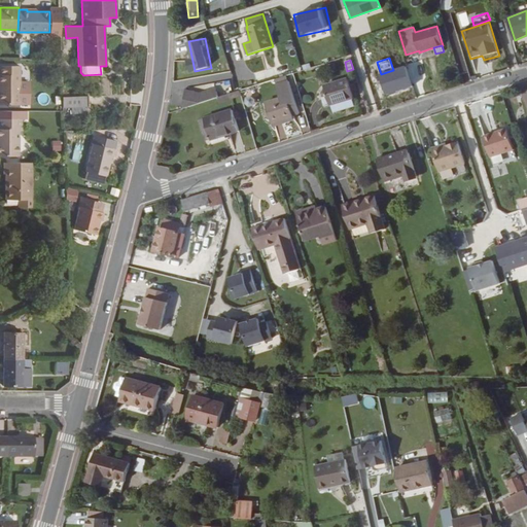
[(0,104),(20,105),(20,66),(0,65),(0,104)]
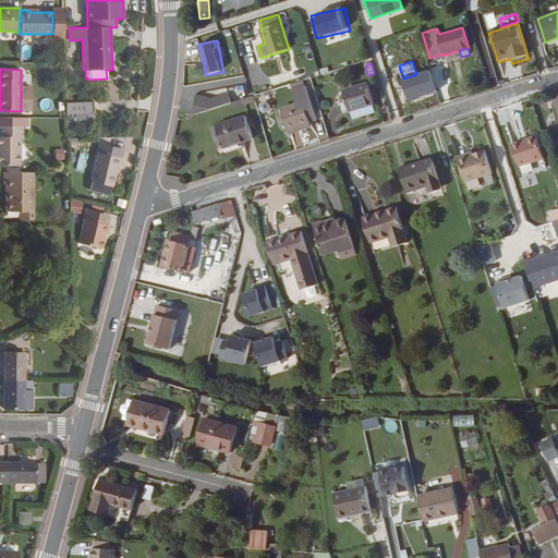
[(436,92),(429,70),(416,74),(403,79),(402,79),(409,100),(436,92)]
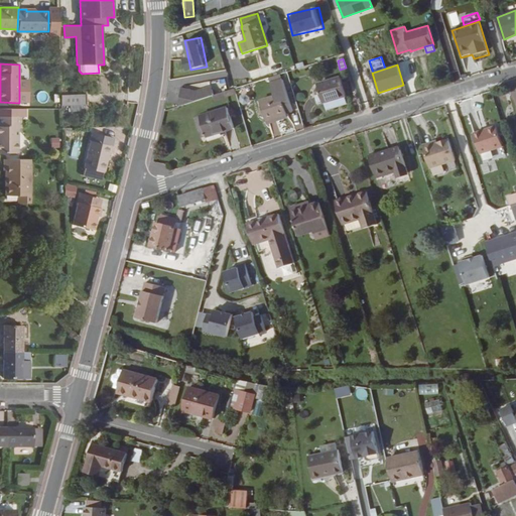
[(282,79),(280,74),(268,78),(270,83),(282,79)]
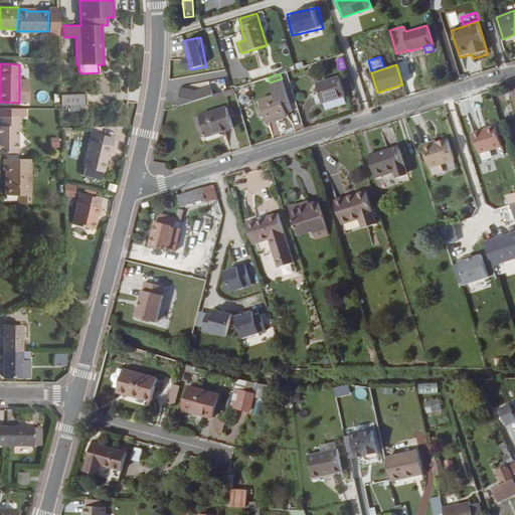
[(346,96),(340,76),(316,83),(322,103),(346,96)]
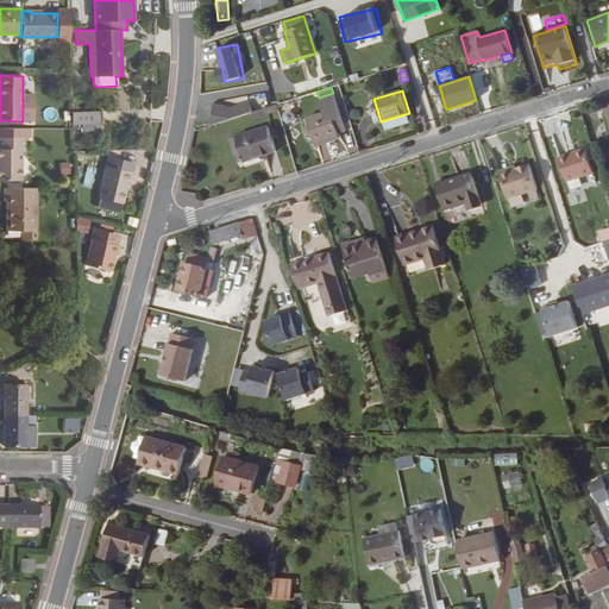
[(346,131),(333,93),(319,98),(324,113),(307,118),(315,146),(340,138),(339,133),(346,131)]
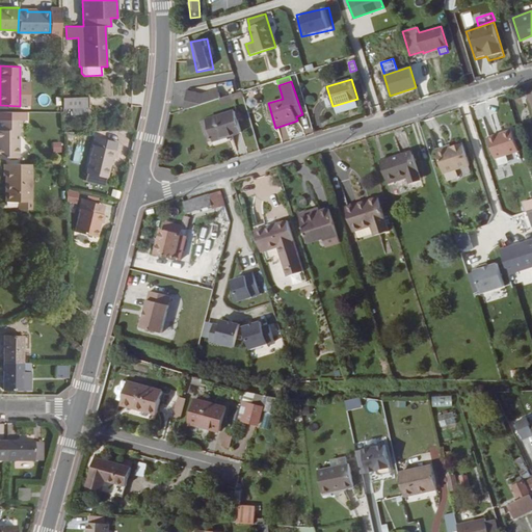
[(184,94),(187,107),(222,100),(219,86),(184,94)]
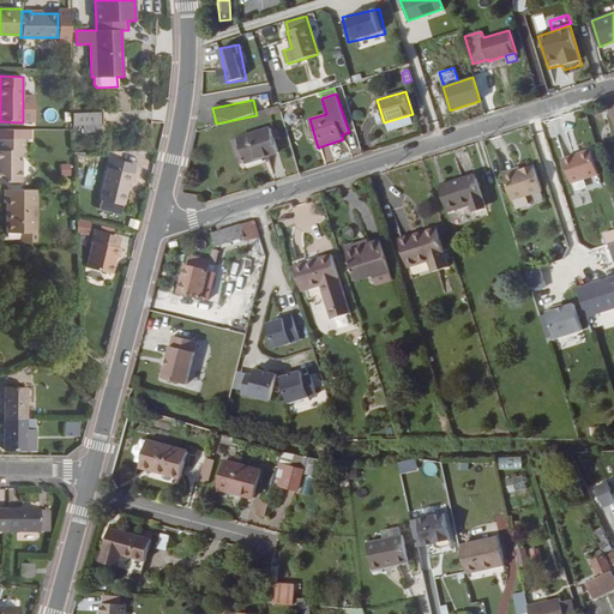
[(102,125),(102,112),(72,113),(72,126),(83,125),(83,133),(101,132),(101,125),(102,125)]
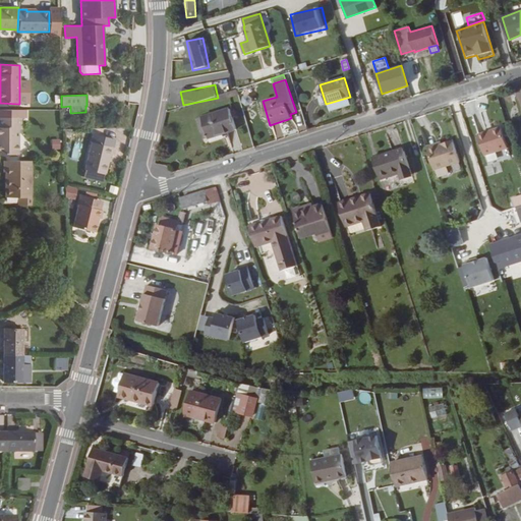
[(236,129),(230,108),(201,116),(209,138),(236,129)]
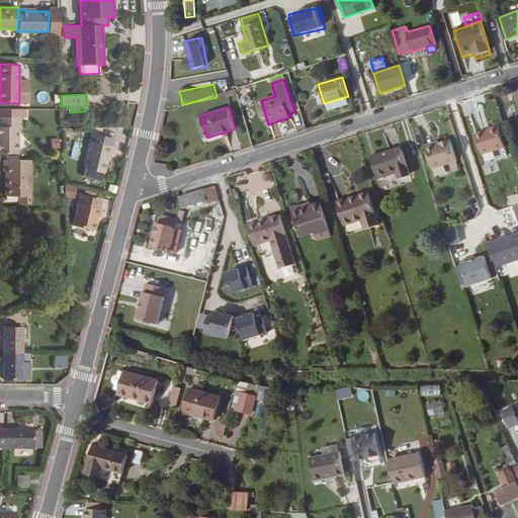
[(0,153),(18,154),(18,127),(20,127),(20,116),(0,116),(0,153)]
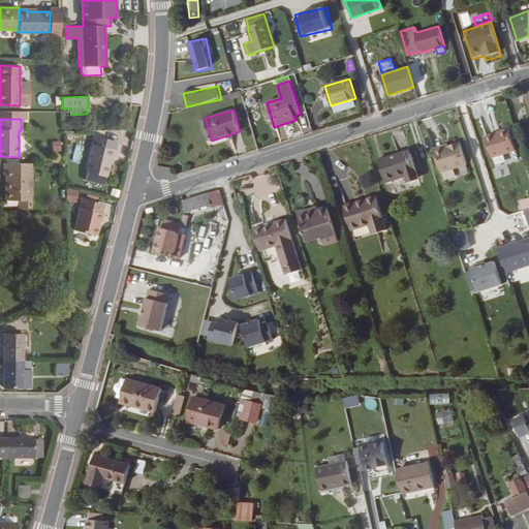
[(278,127),(280,138),(288,137),(286,125),(278,127)]
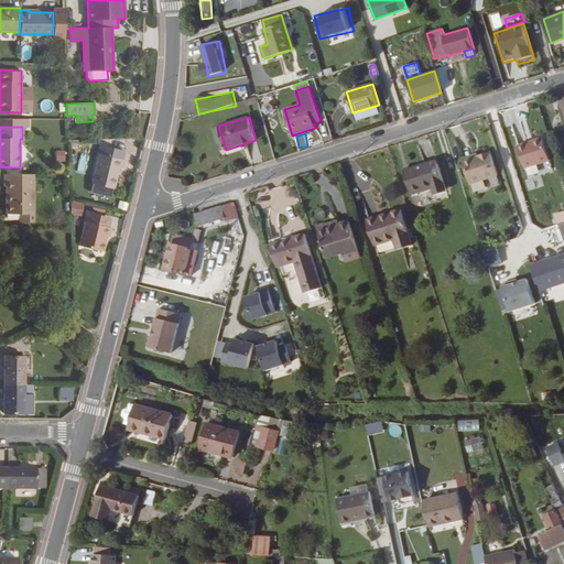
[(528,171),(551,164),(543,140),(520,148),(528,171)]
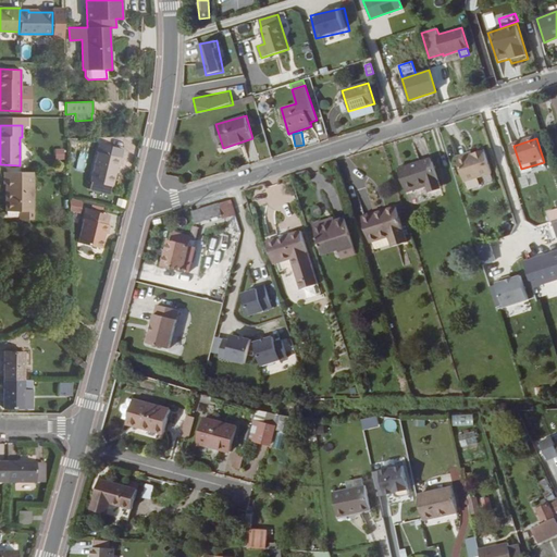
[(65,161),(65,148),(54,149),(54,161),(65,161)]
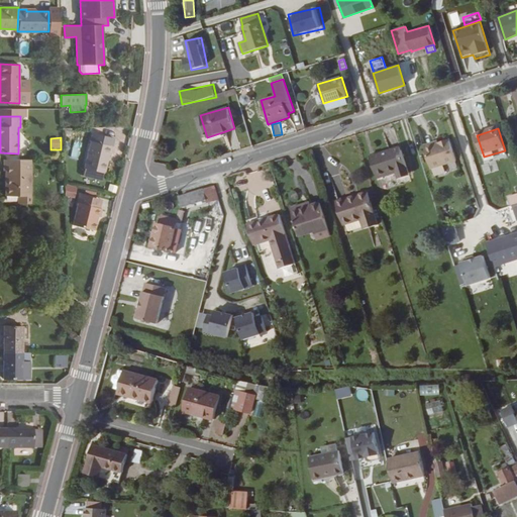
[(455,160),(449,139),(424,146),(431,169),(455,160)]
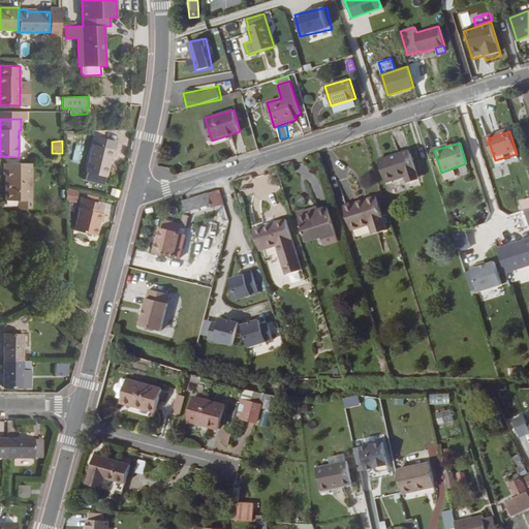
[(106,178),(111,158),(113,159),(115,150),(92,145),(86,173),(84,181),(103,185),(105,177),(106,178)]
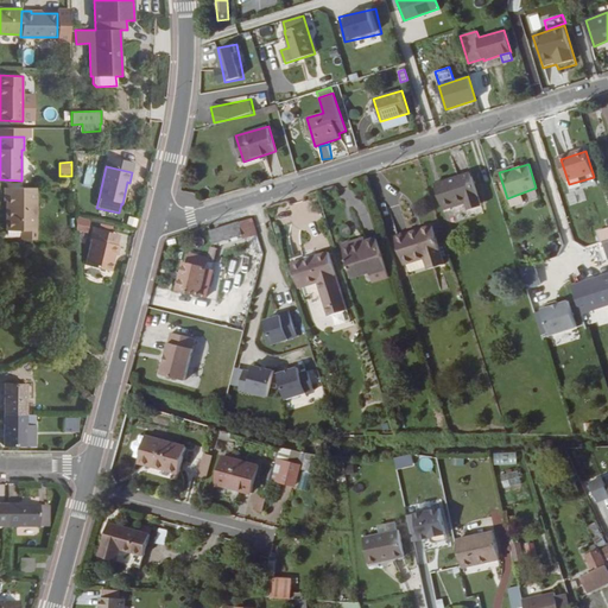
[(481,206),(470,172),(435,184),(443,210),(464,203),(467,209),(481,206)]
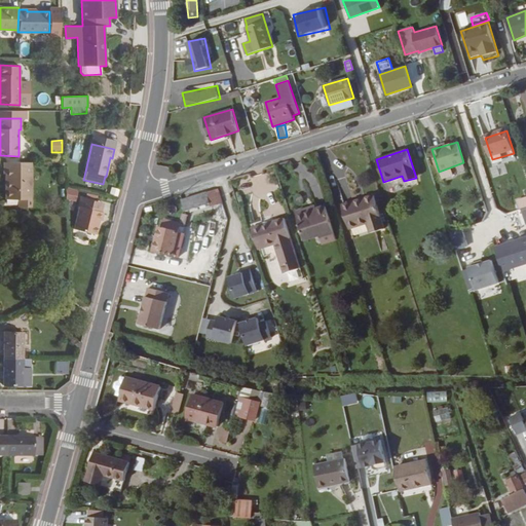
[(17,207),(31,208),(31,162),(3,162),(3,174),(4,174),(4,199),(17,199),(17,207)]
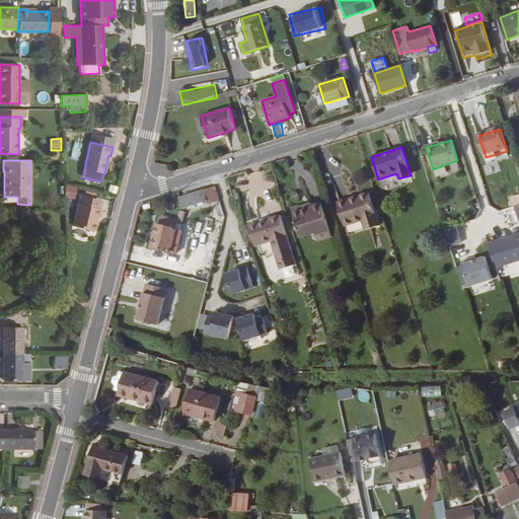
[(77,198),(77,186),(66,186),(66,198),(77,198)]
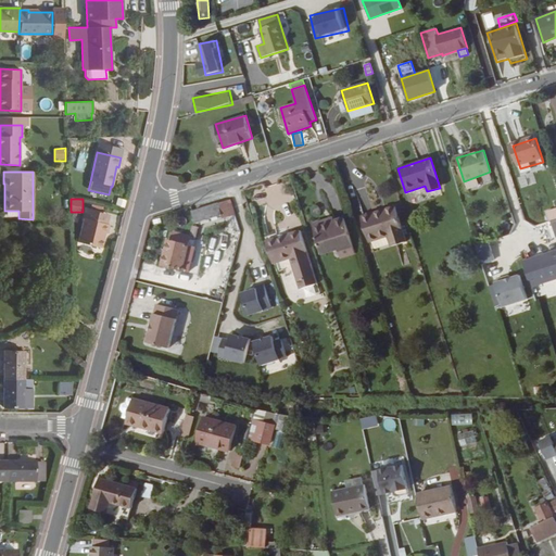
[(219,203),(218,203),(192,212),(196,223),(223,214),(224,217),(236,214),(231,200),(219,203)]
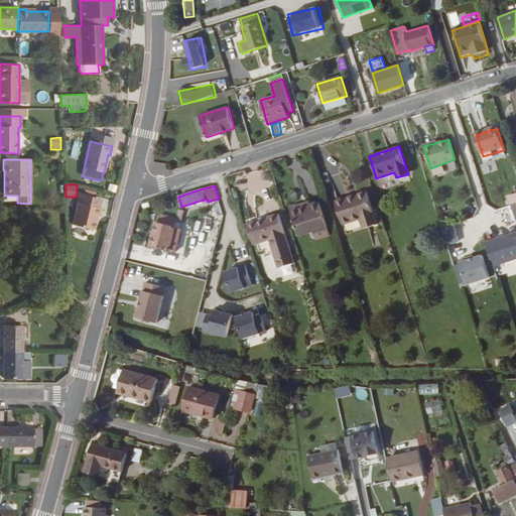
[(377,224),(366,190),(336,201),(343,225),(361,219),(364,228),(377,224)]
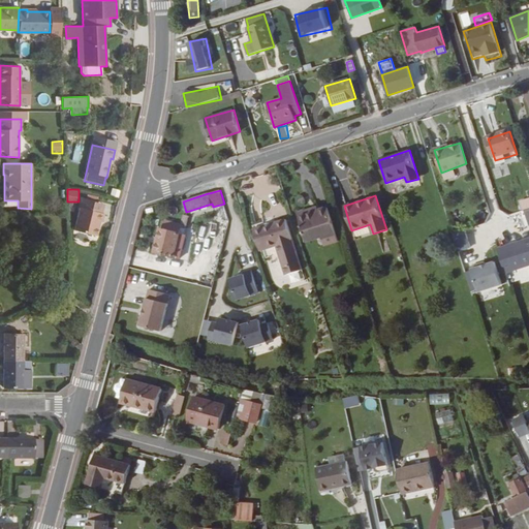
[(339,241),(327,204),(298,213),(307,242),(322,237),(324,246),(339,241)]
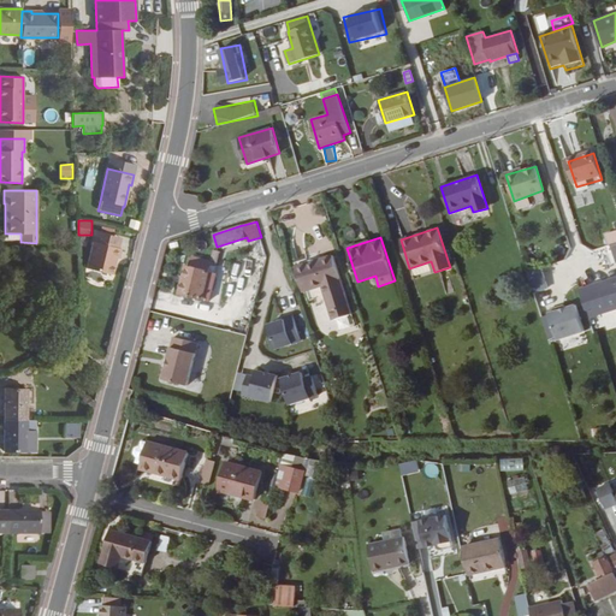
[(119,259),(120,248),(92,242),(86,268),(112,274),(116,258),(119,259)]
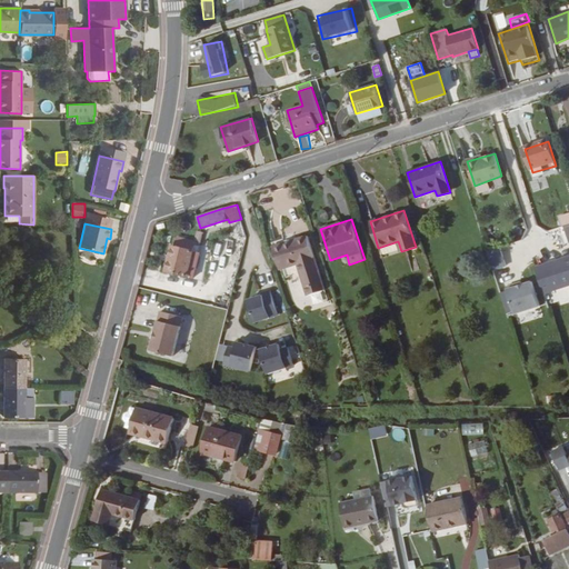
[(193,251),(196,245),(200,246),(203,231),(187,227),(183,238),(178,236),(175,245),(172,245),(166,271),(188,277),(193,251)]
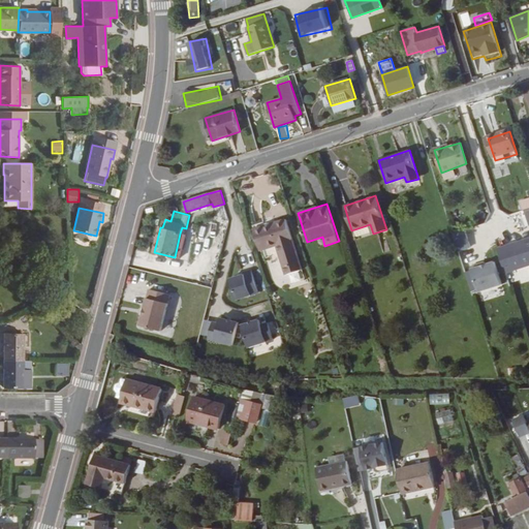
[(303,269),(291,237),(286,219),(254,229),(260,251),(276,246),(285,275),(303,269)]
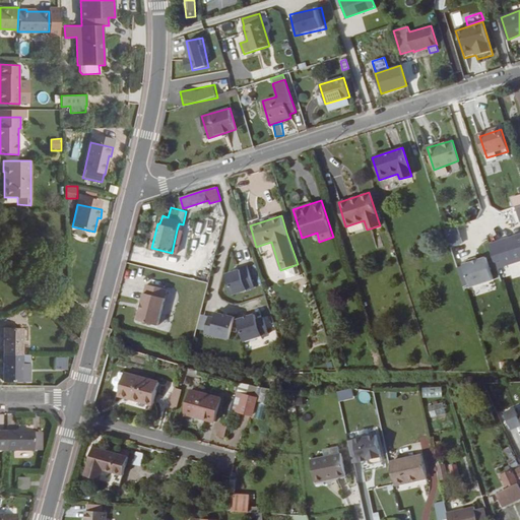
[(448,229),(452,247),(464,245),(460,226),(448,229)]
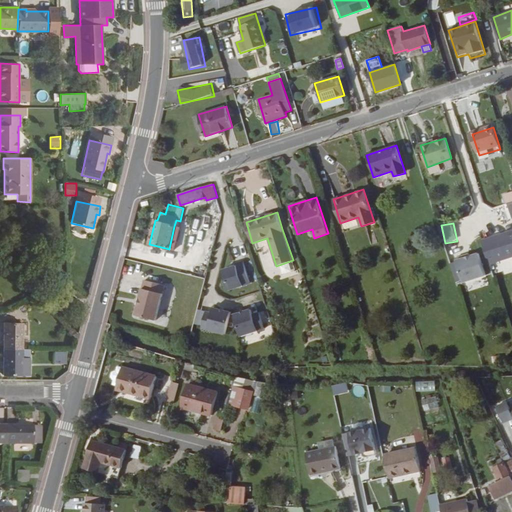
[(175,250),(180,227),(174,226),(169,249),(175,250)]
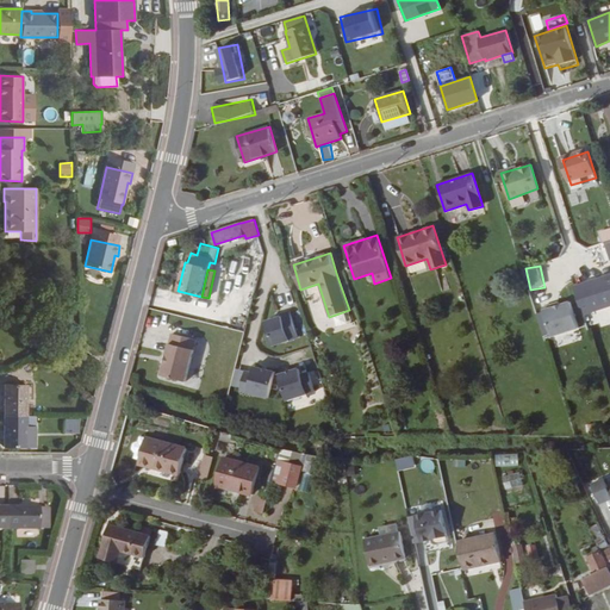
[(609,305),(609,274),(573,286),(583,315),(609,305)]
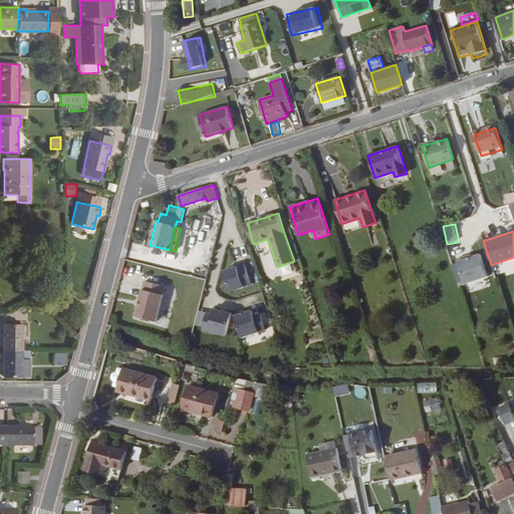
[(487,279),(480,256),(459,262),(466,285),(487,279)]
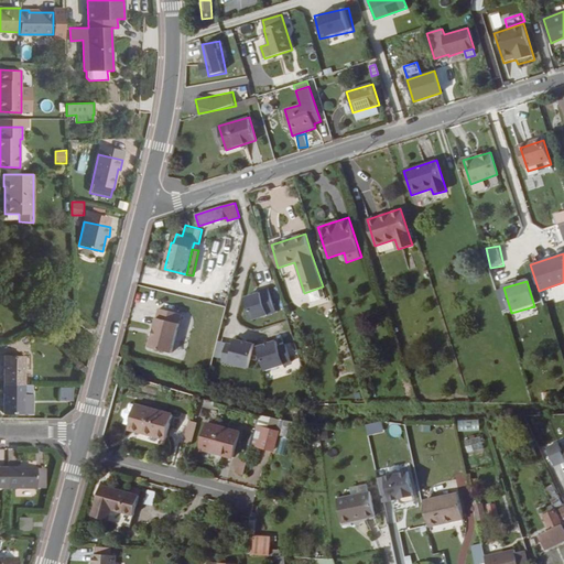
[(311,292),(313,302),(324,300),(323,290),(311,292)]
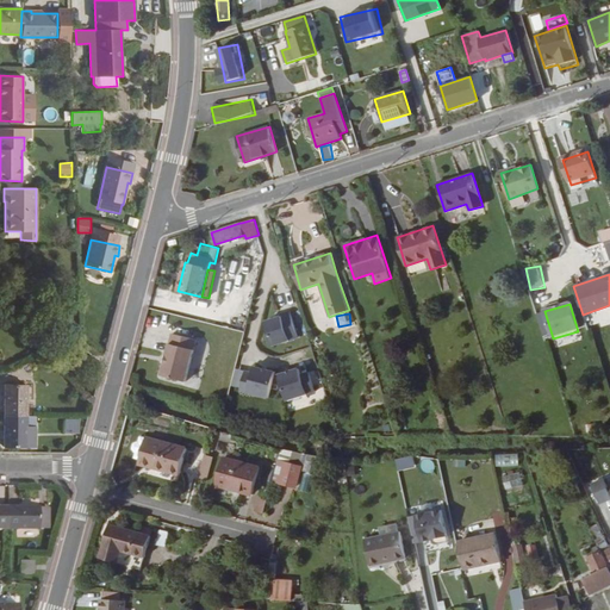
[(275,349),(298,341),(290,315),(266,322),(275,349)]
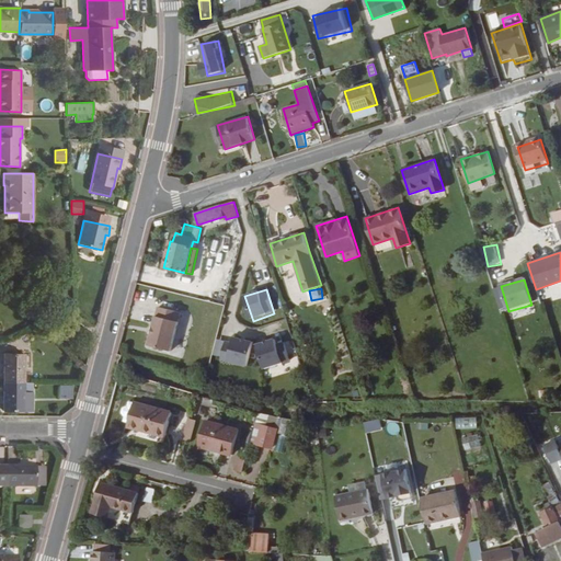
[(147,345),(171,352),(179,321),(156,315),(147,345)]
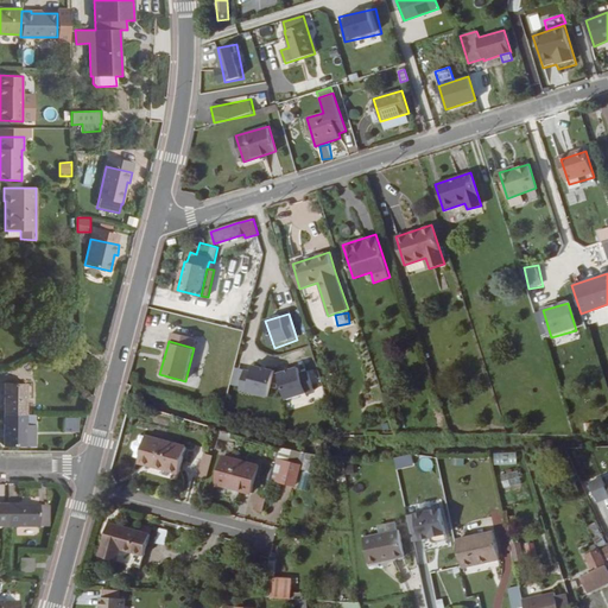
[(239,391),(268,397),(274,368),(245,362),(239,391)]
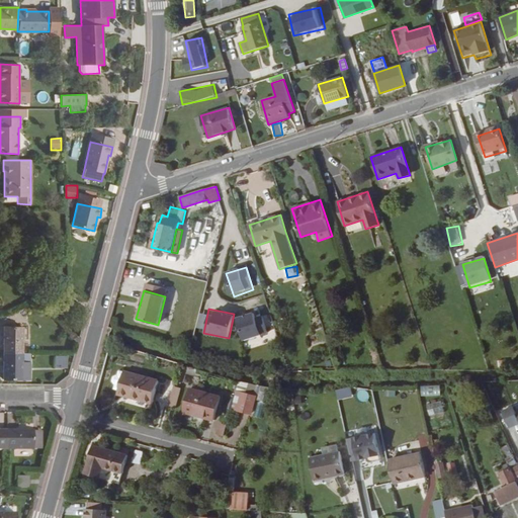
[(237,316),(244,340),(267,333),(260,309),(237,316)]
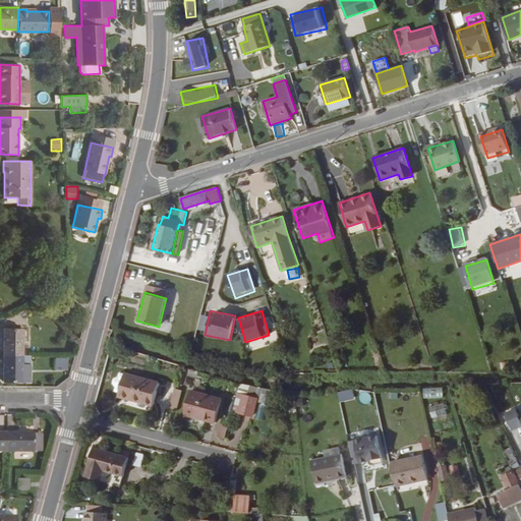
[(22,354),(22,329),(3,329),(3,354),(22,354)]
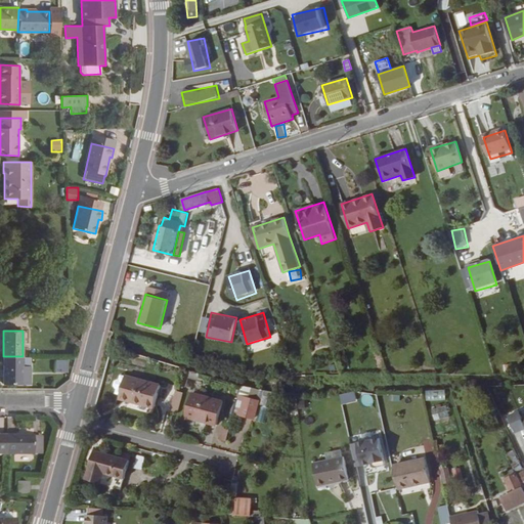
[(23,384),(23,366),(23,356),(3,356),(2,384),(23,384)]
